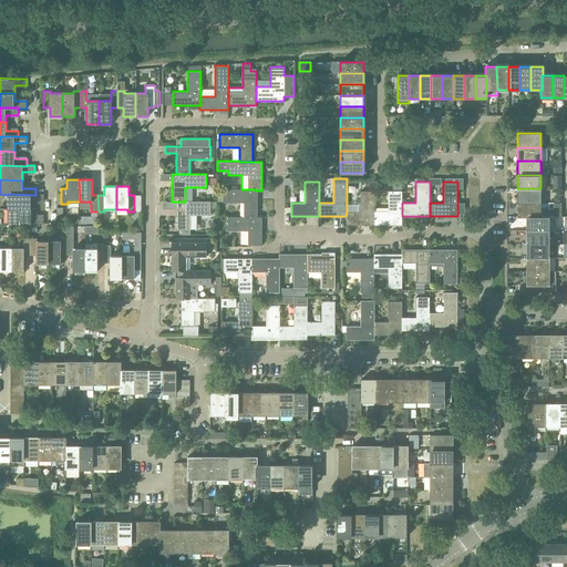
[(517,188),(517,202),(540,203),(540,188),(517,188)]
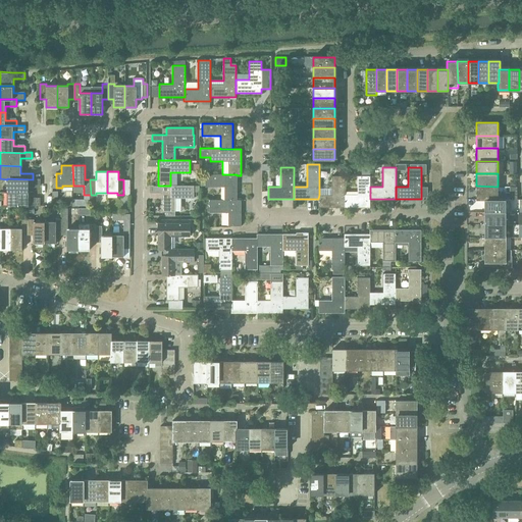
[(237,200),(237,175),(237,174),(228,174),(222,174),(206,174),(206,179),(206,187),(224,187),(224,200),(237,200)]
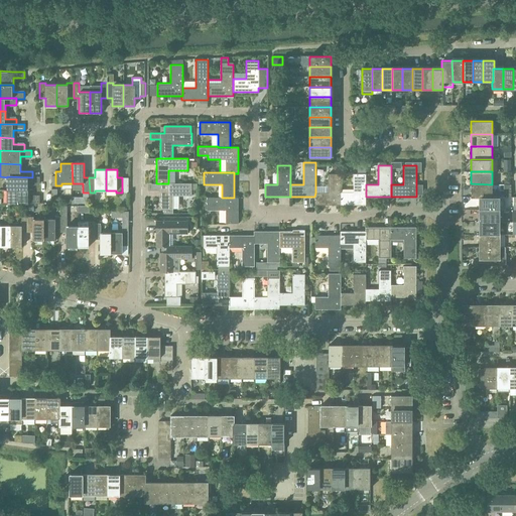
[(314,205),(341,205),(341,192),(341,173),(329,173),(329,192),(315,192),(314,197),(314,205)]
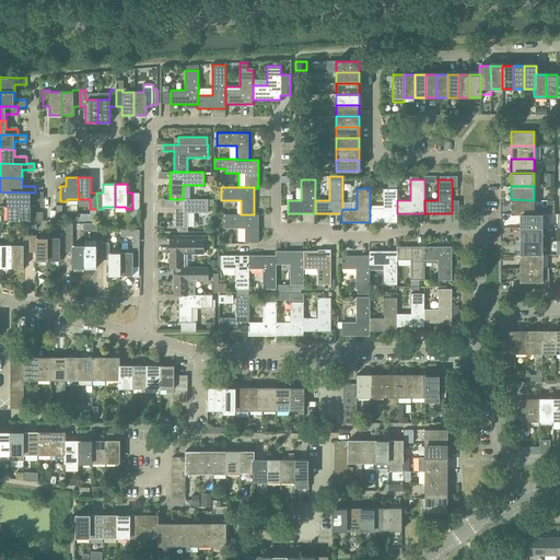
[(397,222),(397,213),(397,200),(397,188),(384,188),(384,209),(370,209),(370,222),(397,222)]
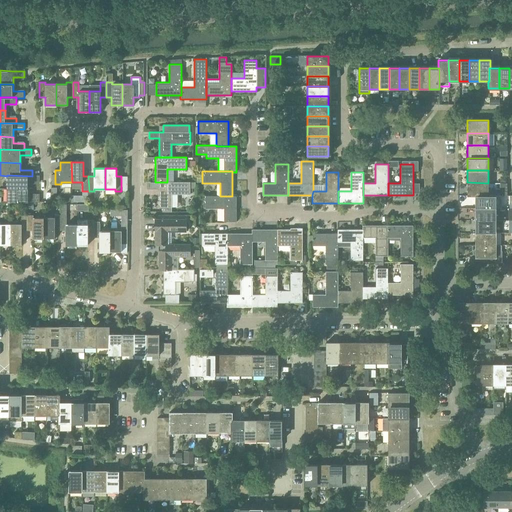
[(39,175),(32,175),(32,176),(7,175),(7,176),(7,189),(28,189),(28,181),(39,182),(39,175)]
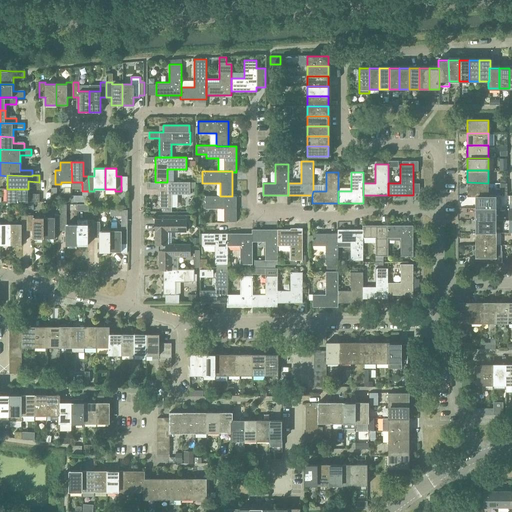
[(190,182),(167,181),(167,182),(159,182),(159,207),(162,207),(162,211),(171,211),(171,194),(190,194),(190,182)]
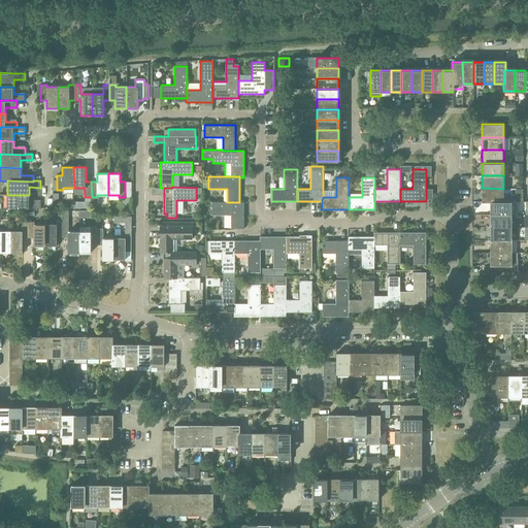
[(482,202),(490,202),(490,201),(503,201),(503,189),(482,188),(482,202)]
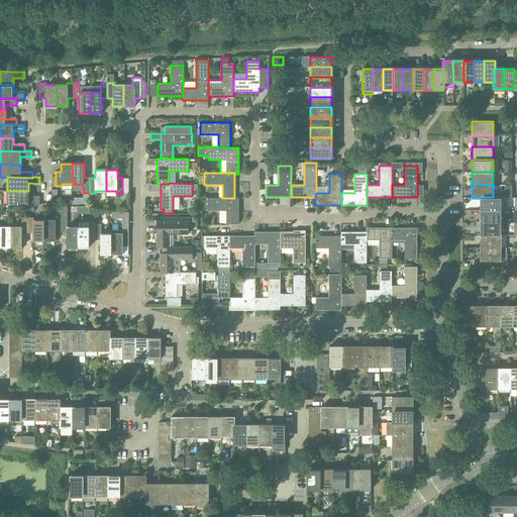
[(28,198),(28,191),(7,191),(7,204),(28,204),(39,204),(39,198),(28,198)]
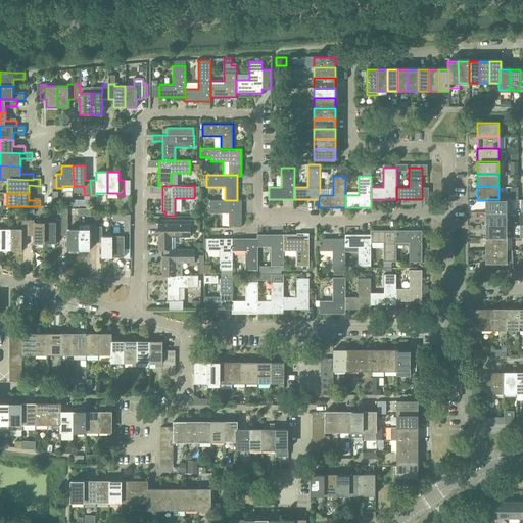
[(485,199),(485,200),(485,212),(507,212),(507,199),(498,199),(485,199)]
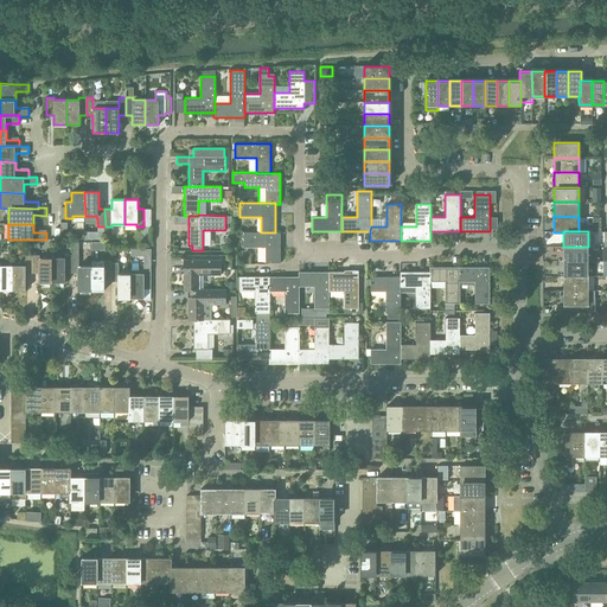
[(280,232),(275,232),(261,232),(243,232),(243,247),(266,247),(266,262),(280,262),(280,232)]
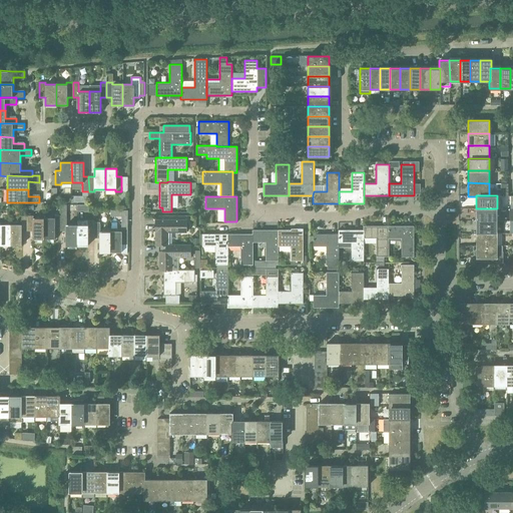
[(497,220),(497,208),(476,208),(476,220),(497,220)]
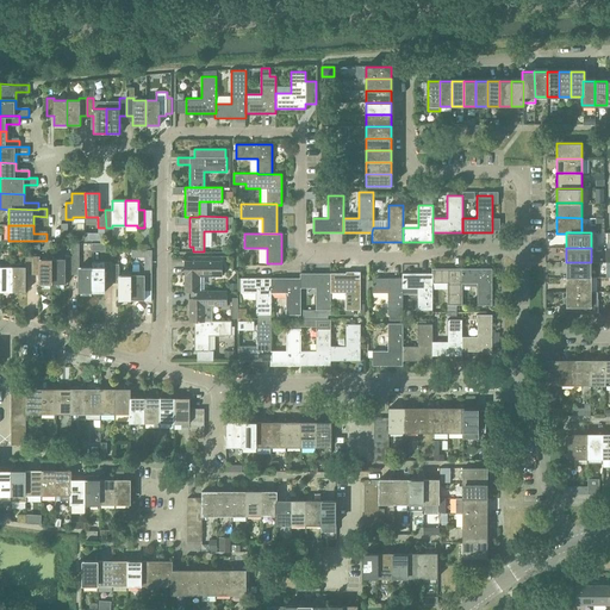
[(25,267),(12,267),(12,292),(25,292),(25,274),(32,274),(32,256),(25,256),(25,267)]
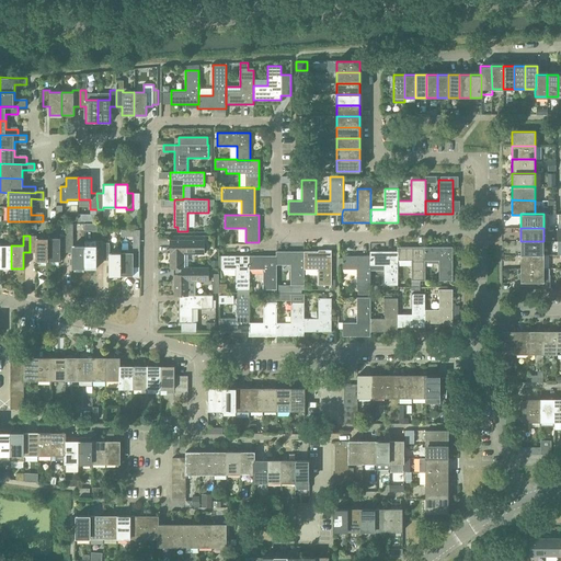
[(36,236),(30,236),(30,252),(36,252),(36,261),(48,261),(48,238),(36,238),(36,236)]
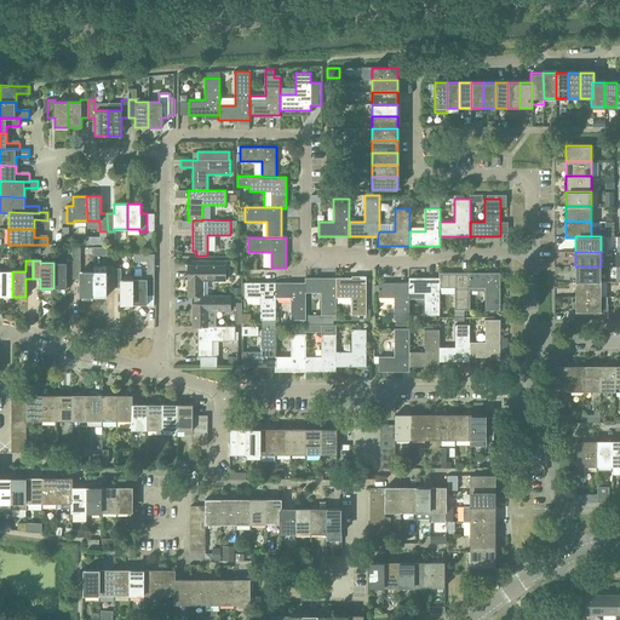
[(67,263),(53,263),(53,288),(65,288),(65,279),(73,279),(73,260),(67,260),(67,263)]
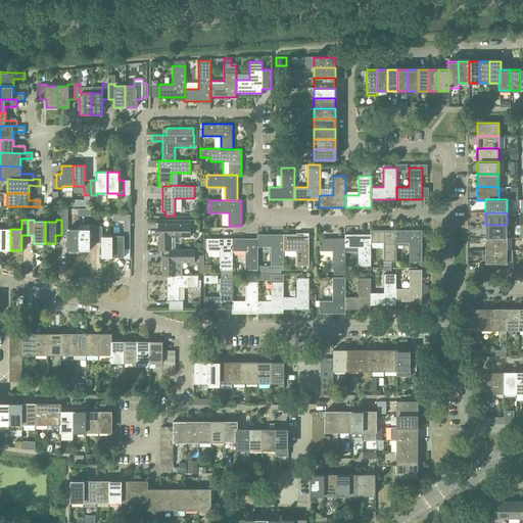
[(67,220),(61,220),(61,235),(67,235),(67,249),(79,249),(79,229),(67,229),(67,220)]
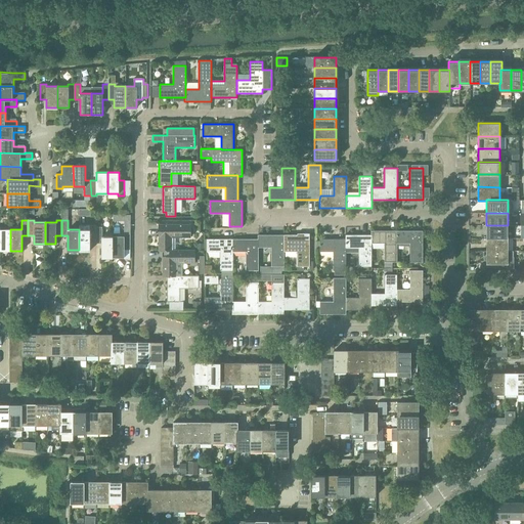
[(171,250),(171,237),(190,237),(190,224),(159,225),(159,251),(163,251),(163,250),(171,250)]
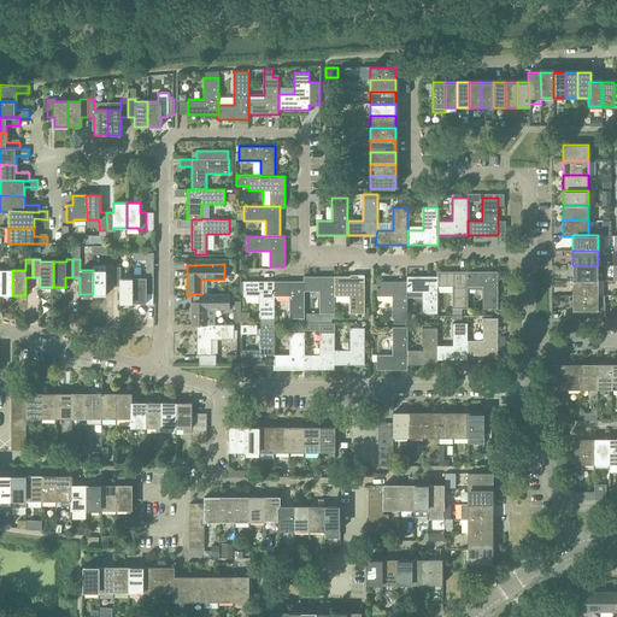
[(93,270),(93,294),(105,294),(105,286),(112,286),(112,268),(112,265),(93,265),(93,270)]
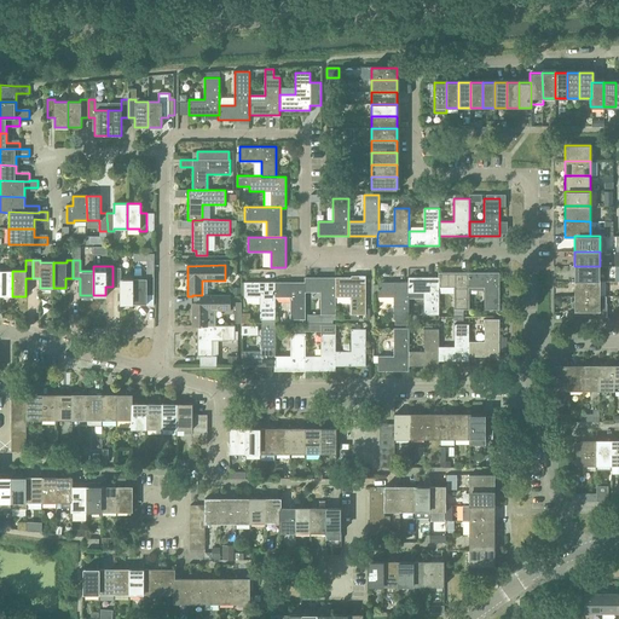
[(600,282),(600,266),(574,266),(574,281),(600,282)]
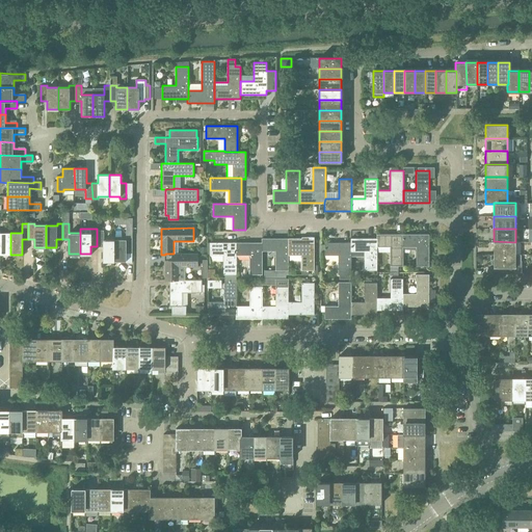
[(104,231),(97,231),(97,246),(103,246),(103,261),(114,261),(114,240),(104,240),(104,231)]
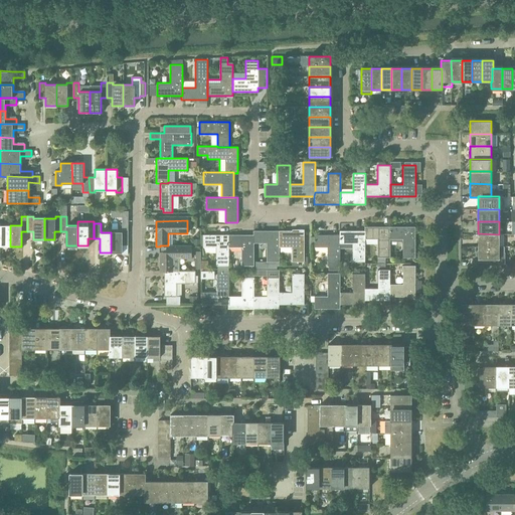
[(0,245),(10,246),(10,225),(0,225),(0,245)]
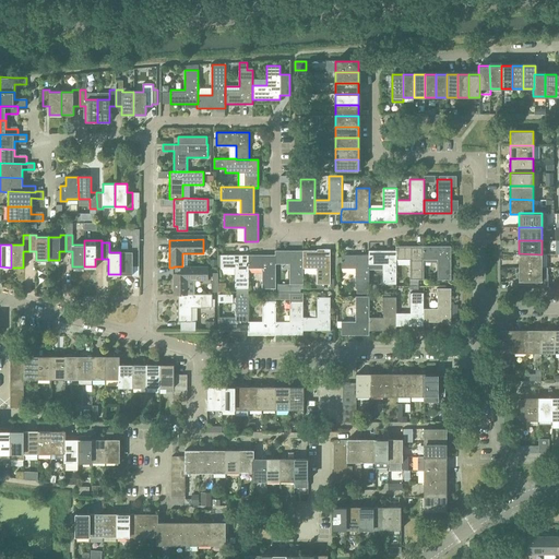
[(395,246),(395,250),(396,250),(396,260),(409,260),(409,280),(424,280),(424,260),(423,260),(423,246),(395,246)]
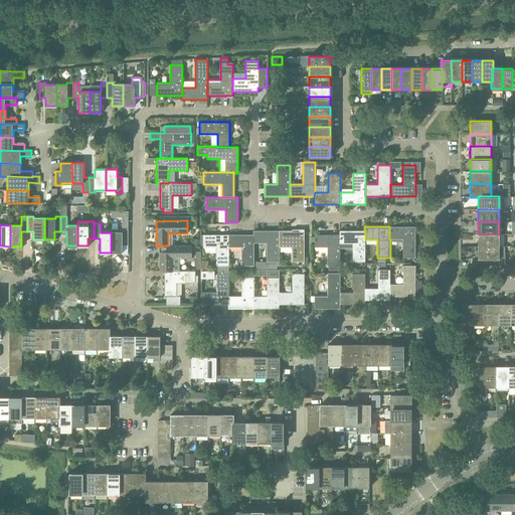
[(415,226),(389,226),(389,239),(390,239),(402,239),(402,258),(415,258),(415,226)]
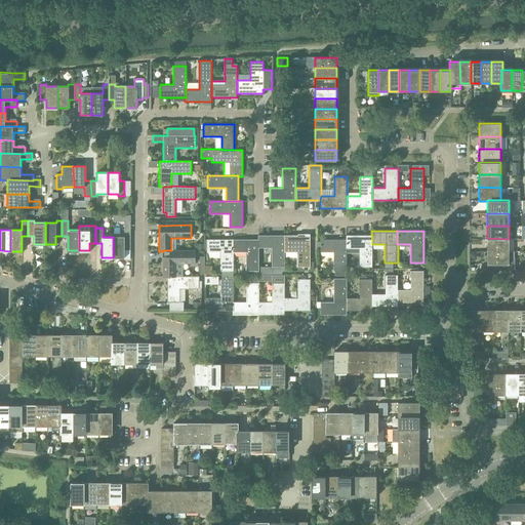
[(124,237),(113,237),(113,257),(124,257),(124,249),(130,249),(130,235),(124,235),(124,237)]
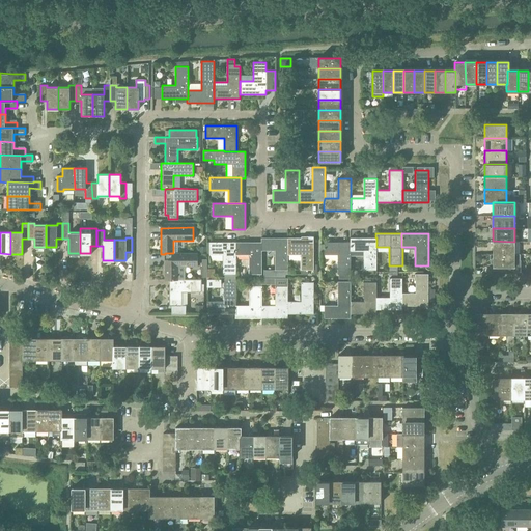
[(350,238),(350,242),(350,251),(351,251),(363,251),(363,270),(376,270),(376,247),(376,238),(375,238),(350,238)]
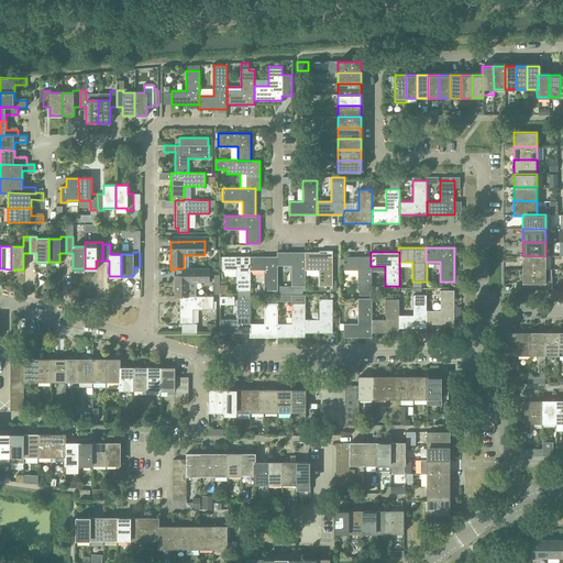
[(276,253),(276,257),(277,265),(291,265),(291,286),(305,286),(305,271),(305,266),(305,253),(276,253)]
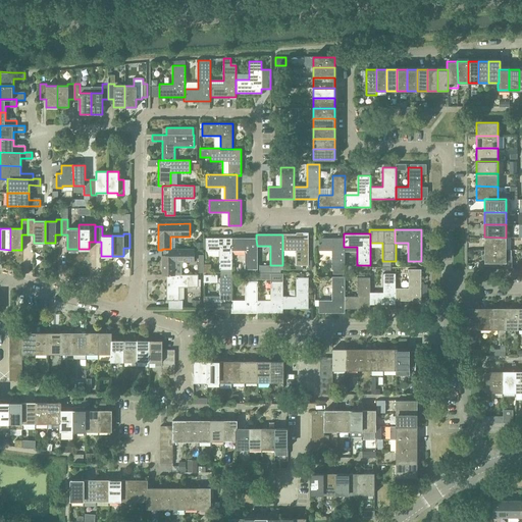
[(296,265),(296,270),(303,270),(303,265),(308,265),(308,260),(308,235),(282,235),(282,247),(282,251),(296,251),(296,265)]
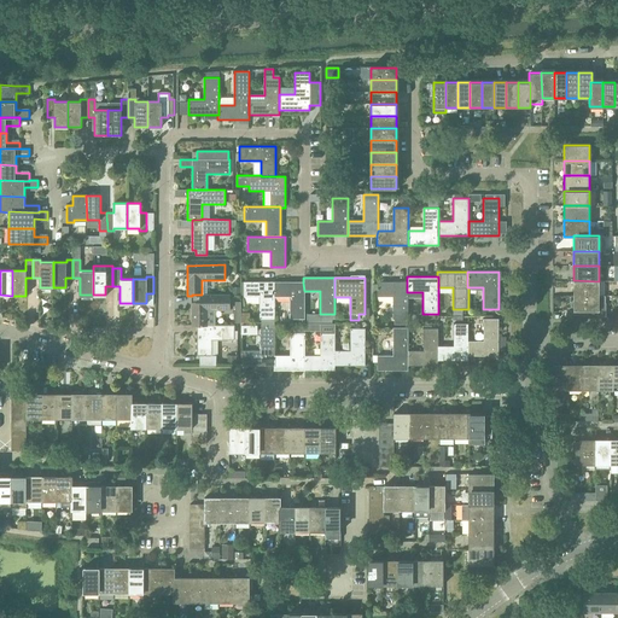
[(573,280),(573,296),(599,296),(599,281),(573,280)]
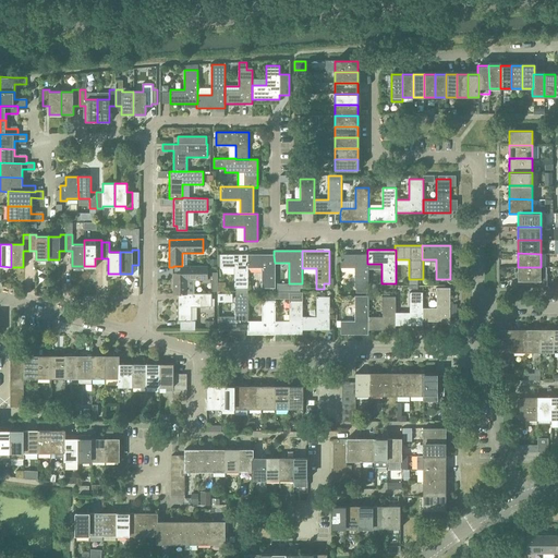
[(247,288),(247,268),(247,254),(220,254),(220,268),(234,268),(234,288),(247,288)]
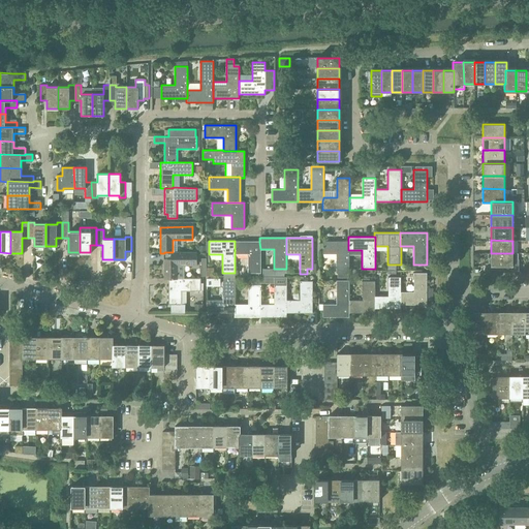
[(259,242),(235,241),(235,254),(248,254),(248,273),(260,273),(260,249),(259,242)]
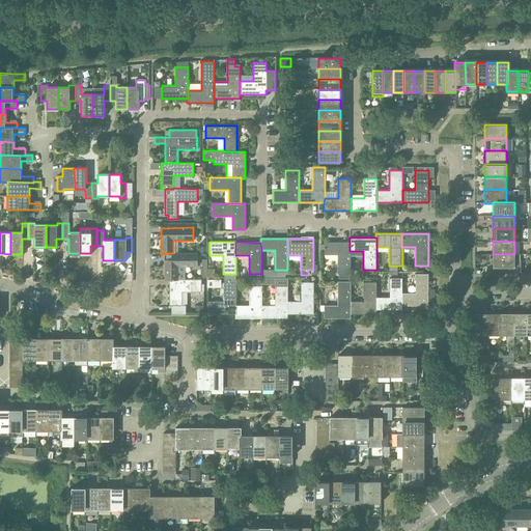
[(350,242),(324,242),(325,255),(337,255),(337,274),(339,274),(339,279),(350,279),(350,274),(351,274),(351,251),(350,251),(350,242)]
